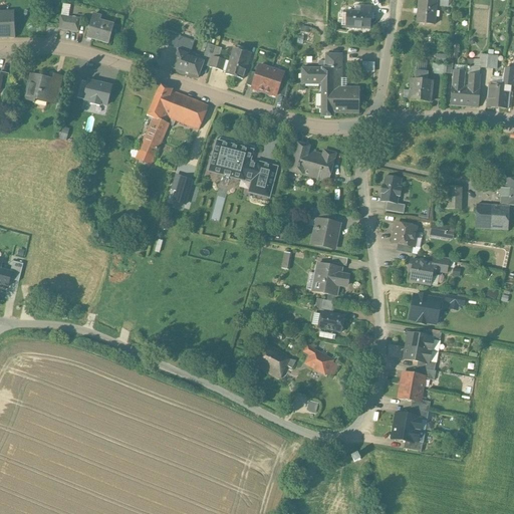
[(427,0),(427,1),(419,0),(417,24),(434,25),(436,0),(427,0)]
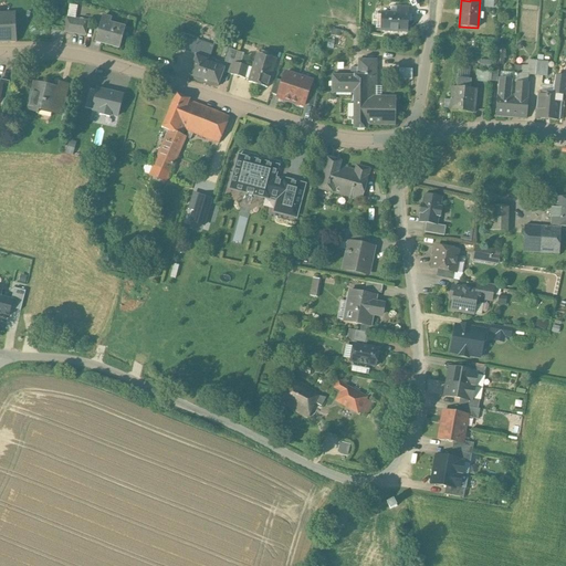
[(14,13),(0,13),(0,43),(16,43),(14,13)]
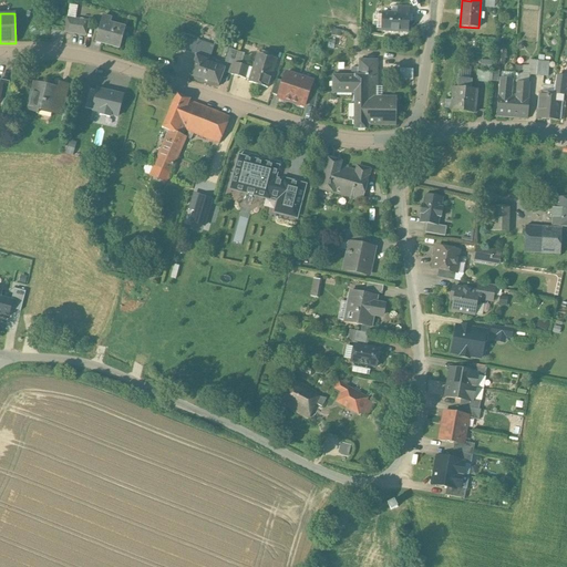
[(397,13),(381,13),(381,31),(408,33),(408,14),(397,13)]
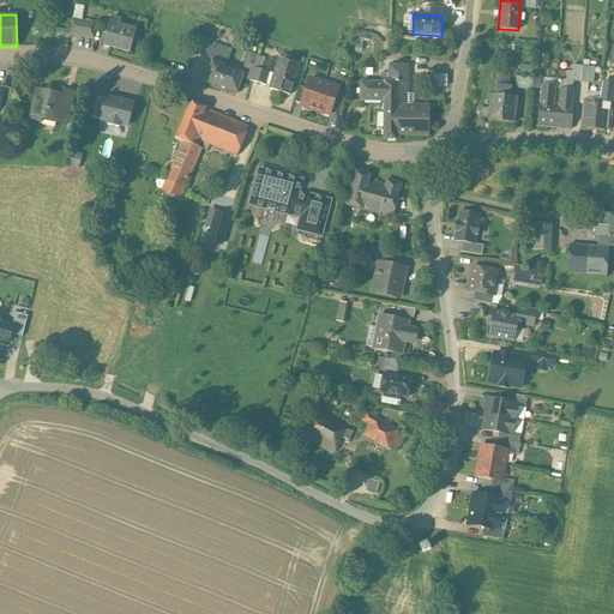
[(120,20),(112,18),(103,47),(130,53),(136,31),(119,26),(120,20)]
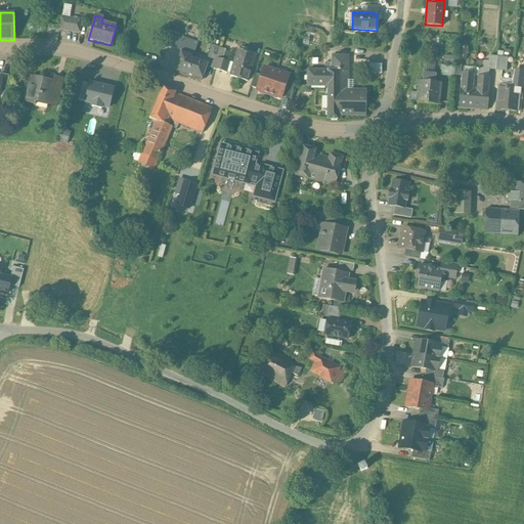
[(82,20),(61,17),(59,30),(80,33),(82,20)]
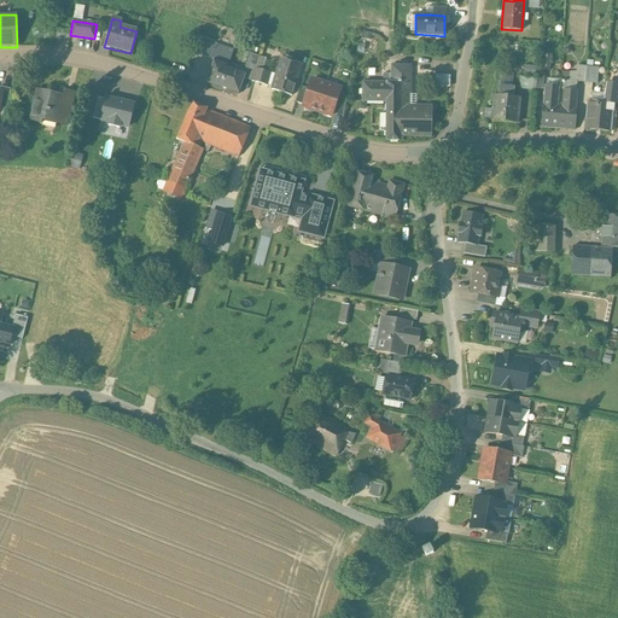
[(217,45),(202,40),(198,54),(213,59),(216,46),(217,45)]
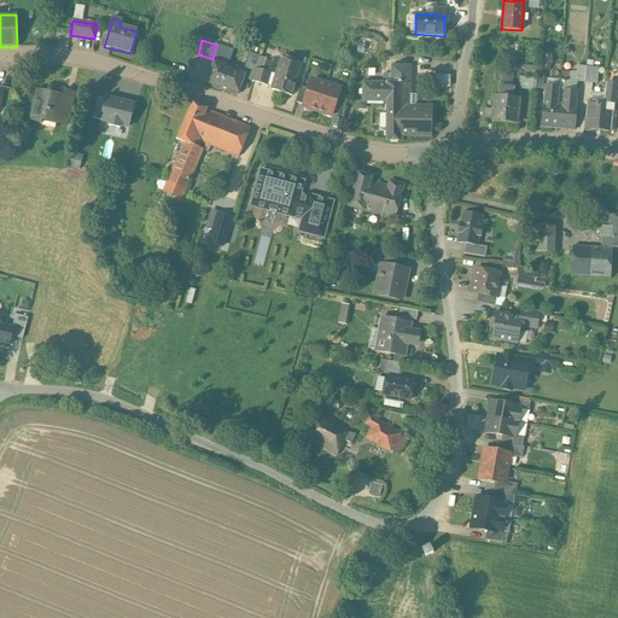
[(233,52),(216,46),(213,59),(215,60),(207,85),(221,89),(223,80),(227,81),(231,69),(228,69),(228,66),(233,52)]
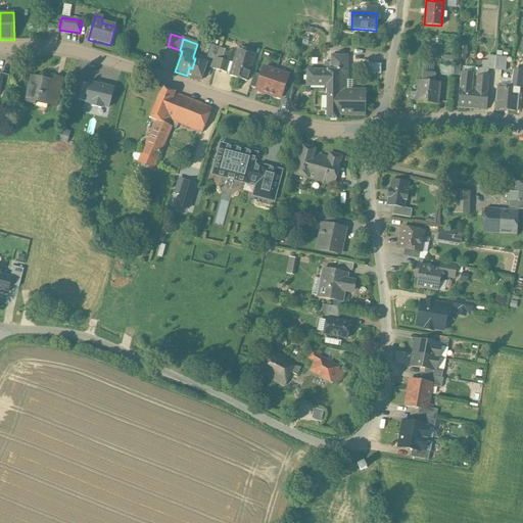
[(214,69),(216,60),(217,58),(219,48),(211,46),(207,61),(206,66),(214,69)]
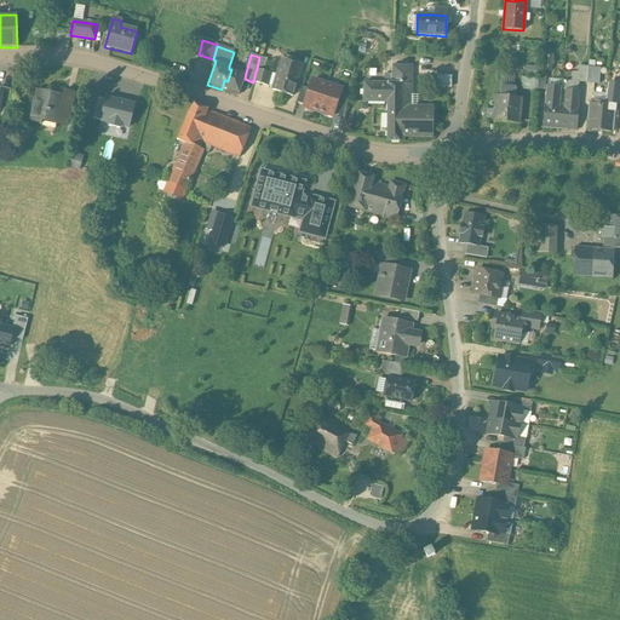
[(268,59),(259,57),(257,69),(264,72),(268,59)]
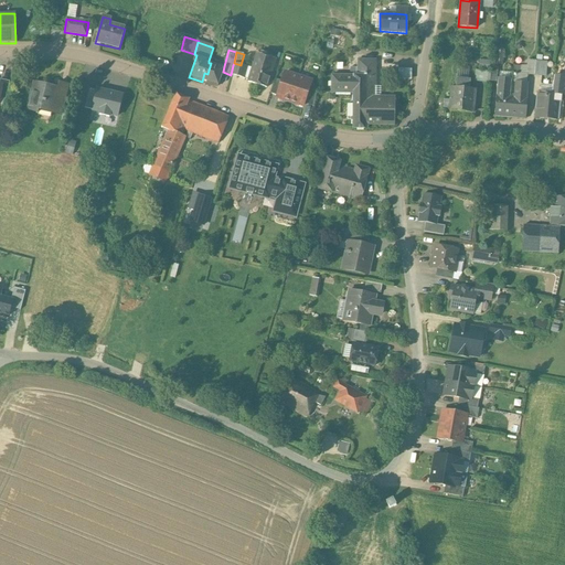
[(276,60),(257,54),(254,63),(273,70),(276,60)]
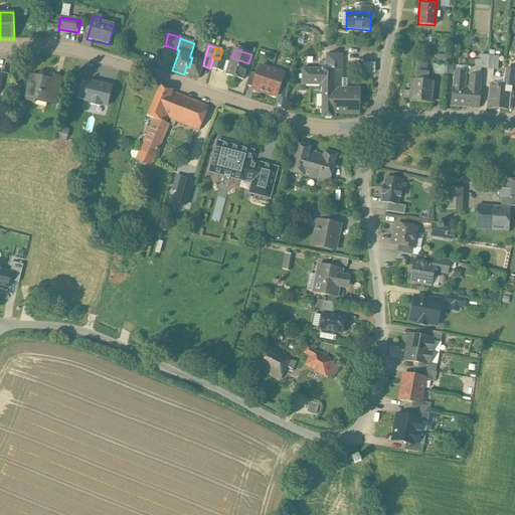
[(343,54),(326,54),(326,68),(343,69),(343,54)]
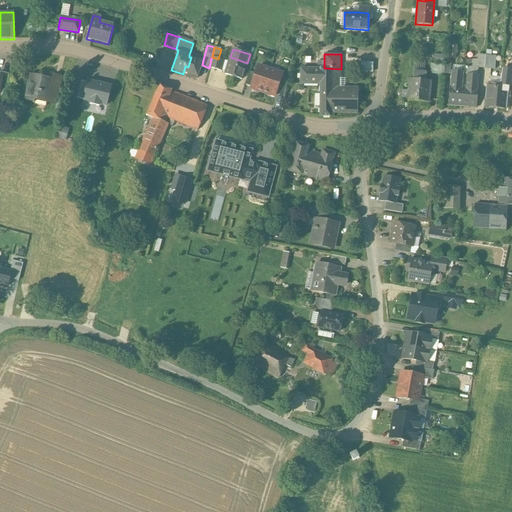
[(189,55),(189,57),(191,57),(188,67),(185,66),(183,74),(197,79),(202,65),(203,60),(189,55)]
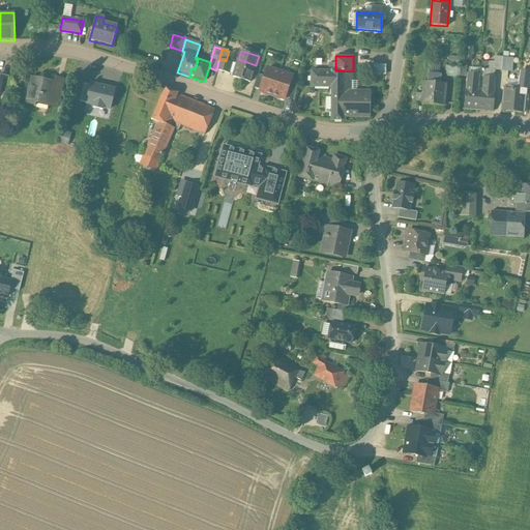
[(460,58),(451,57),(450,65),(459,66),(460,58)]
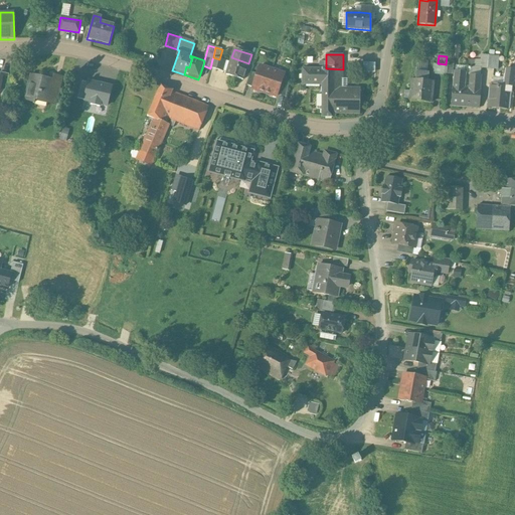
[(488,55),(481,55),(480,67),(487,68),(488,55)]
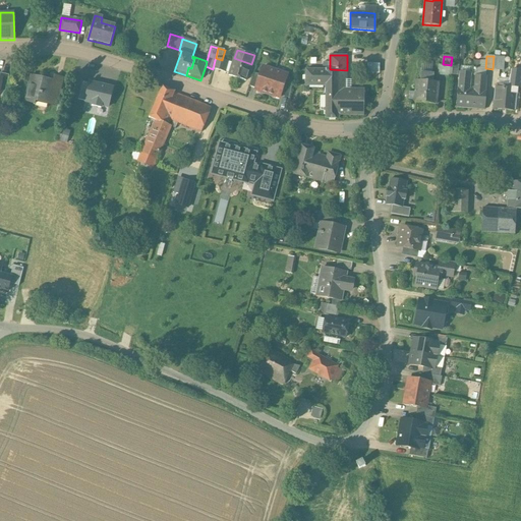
[(494,56),(493,69),(504,70),(505,57),(500,57),(494,56)]
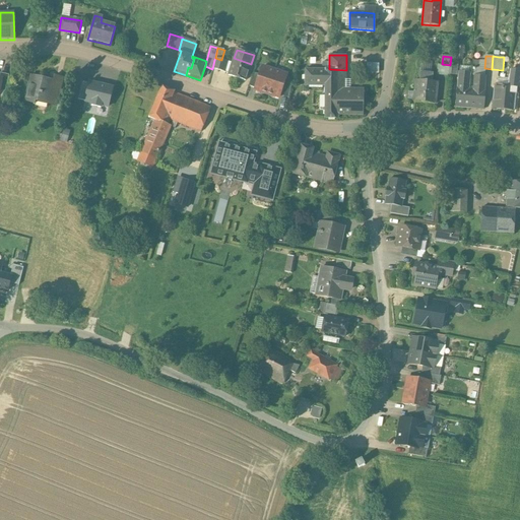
[(221,60),(215,58),(214,60),(212,69),(224,72),(224,73),(229,74),(232,63),(229,62),(221,60)]
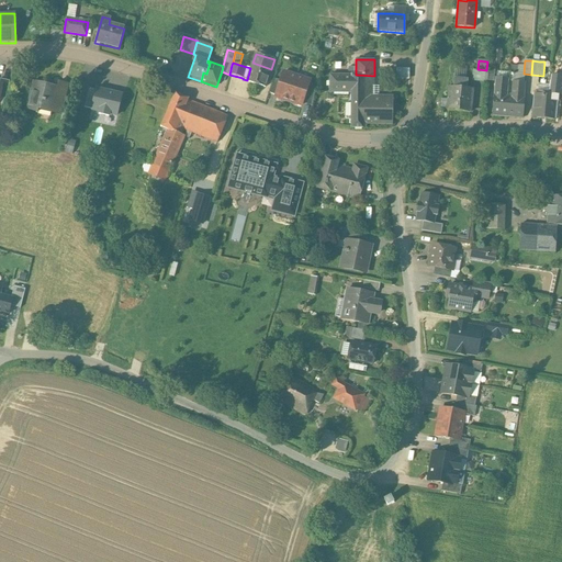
[(271,69),(253,63),(250,68),(247,80),(247,81),(266,88),(271,69)]
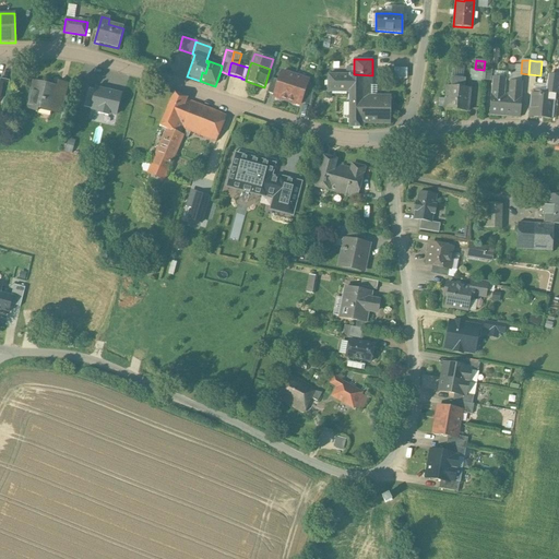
[(394,67),(394,78),(407,79),(407,68),(394,67)]
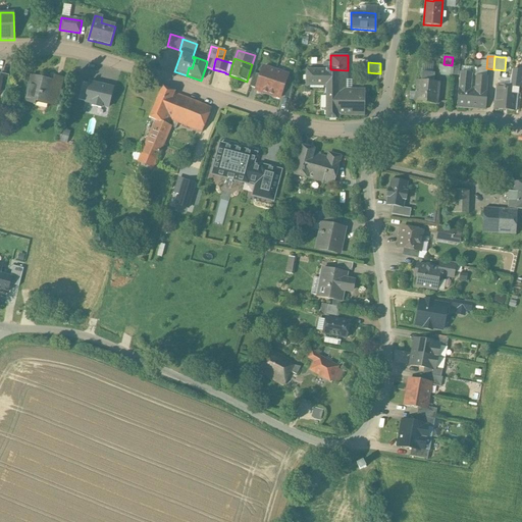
[(454,66),(438,65),(438,75),(453,76),(453,75),(454,66)]
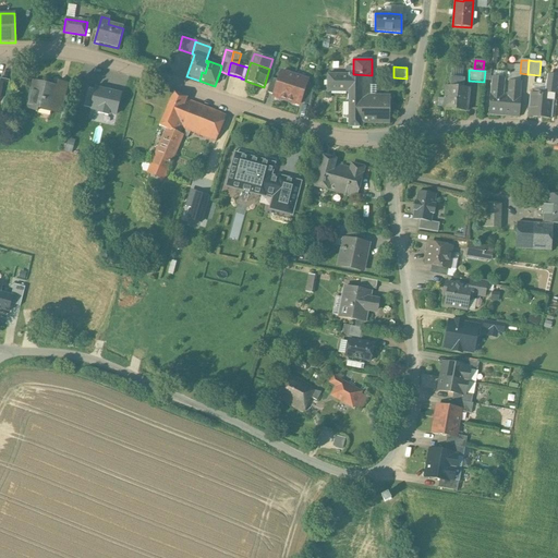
[(274,95),(274,97),(287,100),(294,76),(281,72),(279,81),(274,95)]
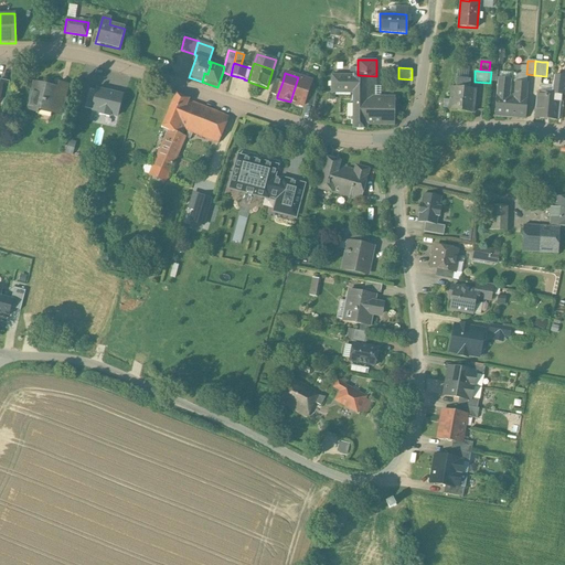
[(358,75),(353,75),(353,76),(331,76),(331,94),(353,94),(353,129),(368,129),(368,125),(394,125),(395,98),(375,98),(376,76),(358,75)]
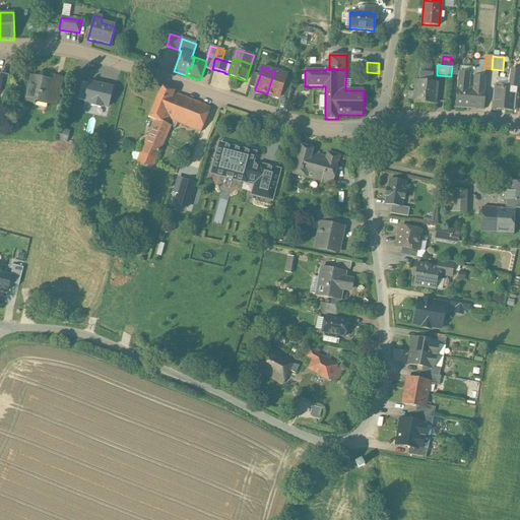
[(286,75),(274,71),(267,93),(279,98),(286,75)]
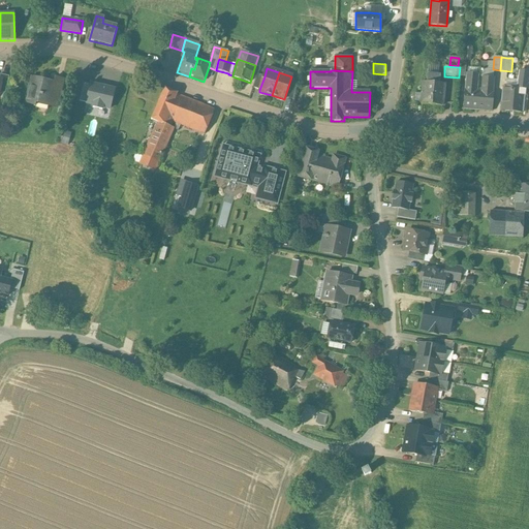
[(477,74),(467,73),(464,109),(477,110),(479,90),(476,90),(477,74)]
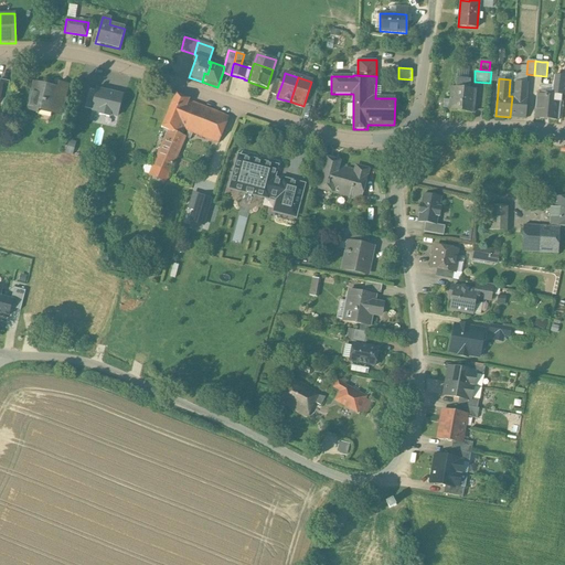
[(10,82),(0,80),(0,85),(2,86),(0,95),(0,98),(6,100),(10,82)]
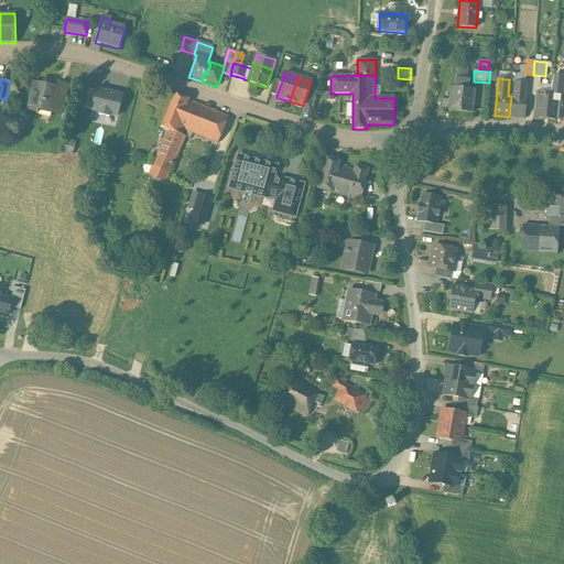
[(275,79),(271,94),(277,96),(282,82),(275,79)]
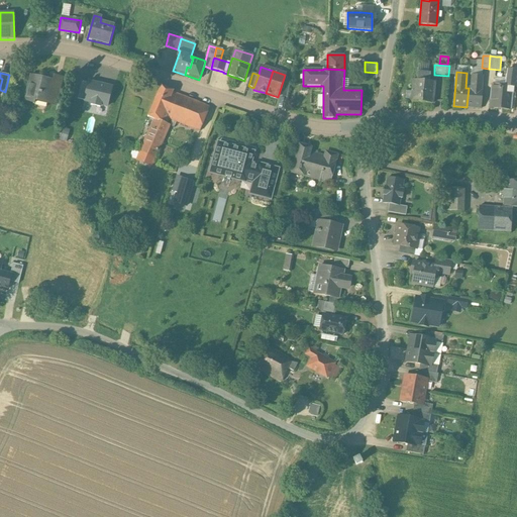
[(430,74),(418,73),(417,81),(414,81),(413,92),(406,91),(405,99),(412,100),(412,102),(432,103),(434,83),(429,82),(430,74)]
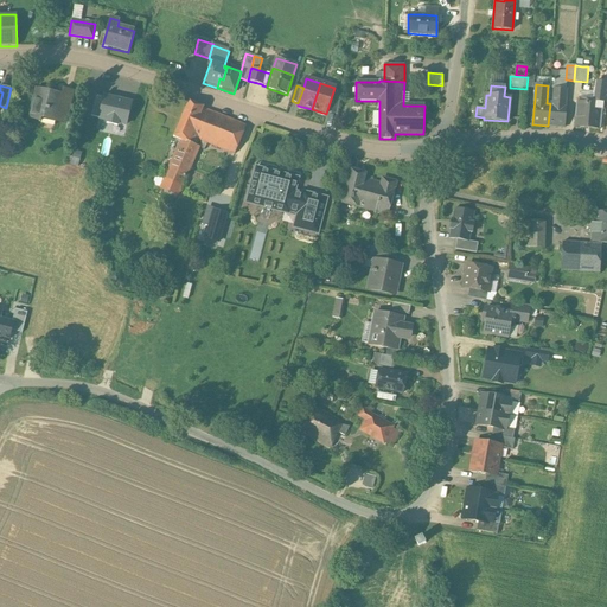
[(605,89),(594,88),(593,95),(593,101),(589,129),(600,131),(605,89)]
